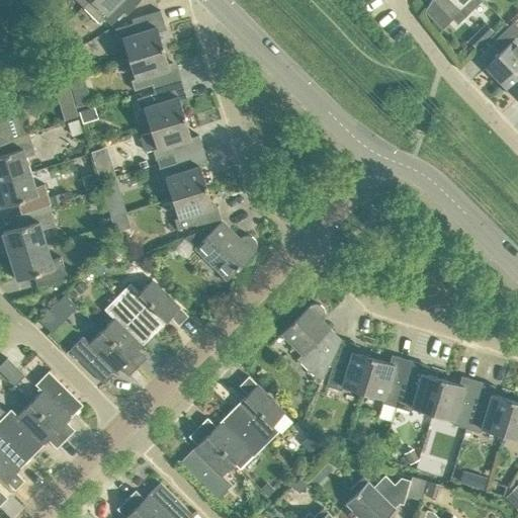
[(88,0),(82,7),(98,23),(102,18),(109,25),(122,12),(125,14),(140,0),(88,0)]
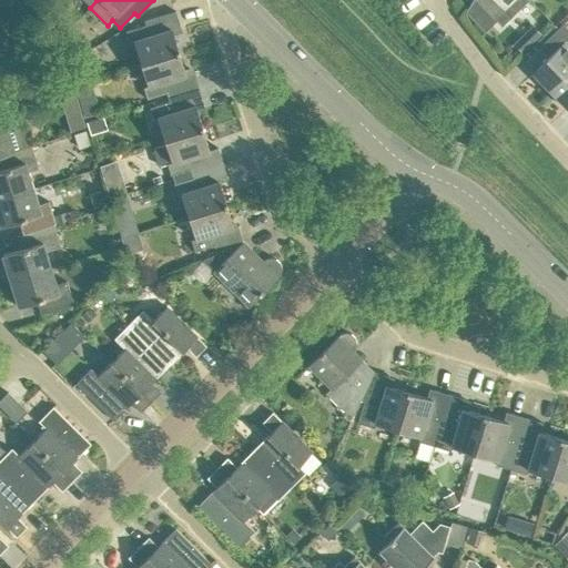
[(477,0),(476,1),(496,21),(499,26),(526,0),(477,0)]
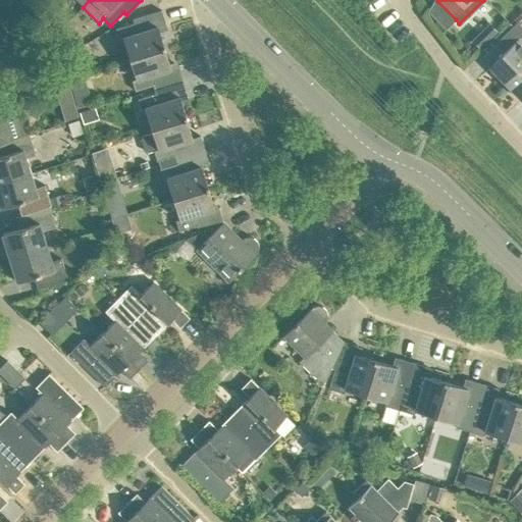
[(122,39),(129,59),(163,48),(157,28),(165,25),(160,10),(132,19),(133,23),(115,30),(118,40),(122,39)]
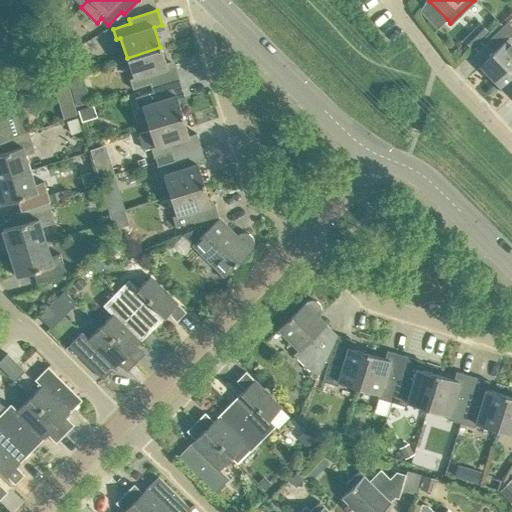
[(479,66),(495,82),(511,63),(511,42),(508,38),(511,34),(511,28),(506,22),(488,39),(497,48),(479,66)]
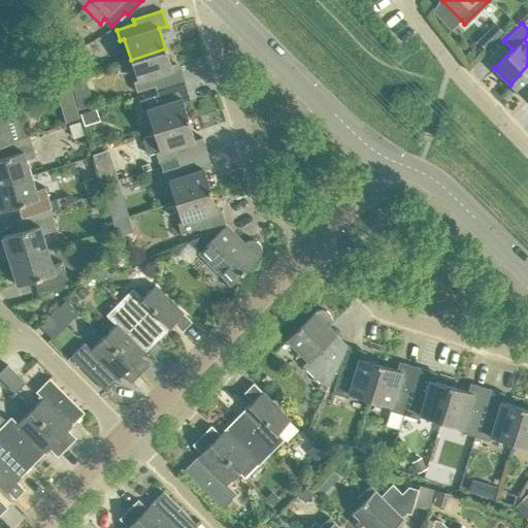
[(67,24),(63,31),(66,39),(69,38),(70,34),(72,34),(75,25),(67,24)]
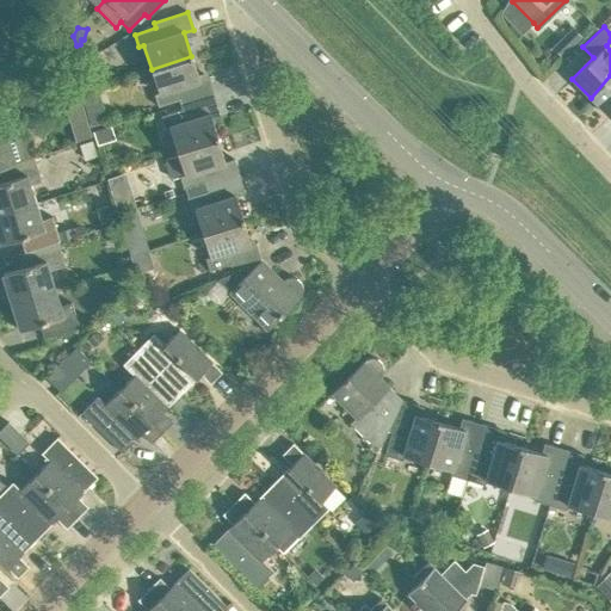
[(178,100),(179,105),(214,94),(208,78),(199,80),(191,56),(152,69),(159,93),(153,94),(158,107),(178,100)]
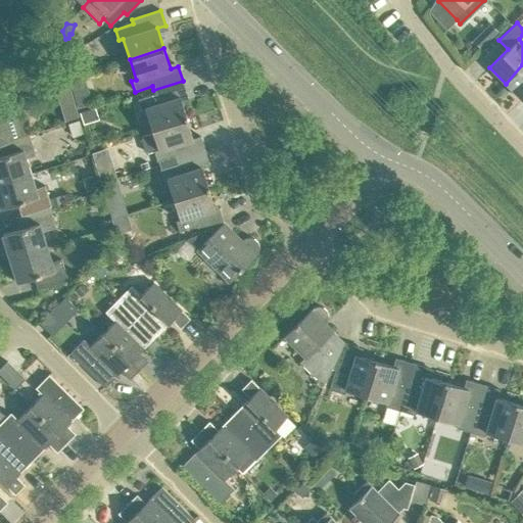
[(522,64),(506,84),(521,100),(522,98),(522,64)]
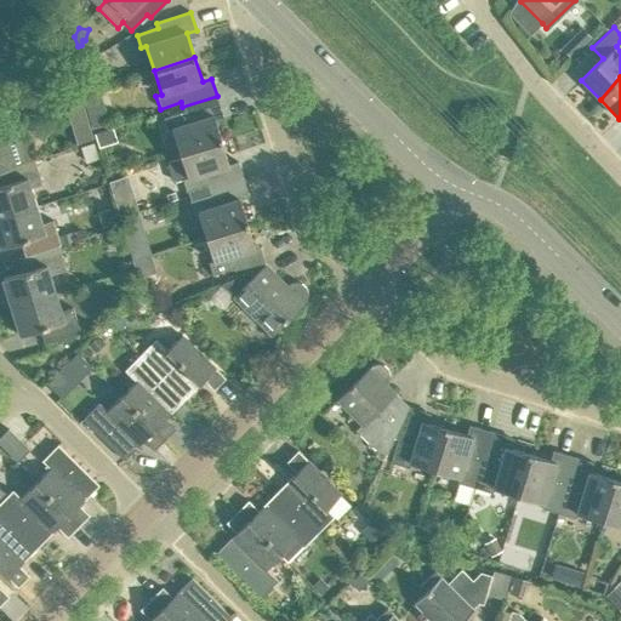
[(172,129),(180,153),(221,141),(212,117),(222,113),(217,96),(182,107),(184,112),(163,118),(166,131),(172,129)]
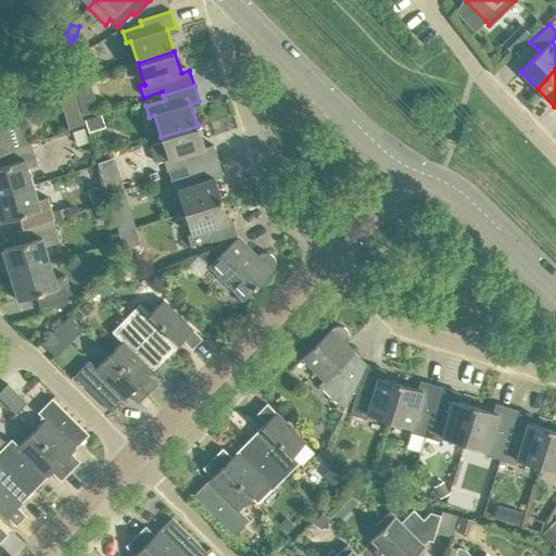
[(0,153),(3,152),(14,149),(28,144),(16,105),(0,110),(0,153)]
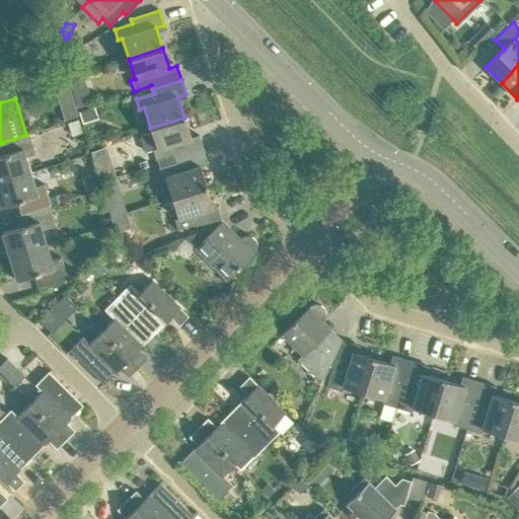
[(77,116),(74,104),(60,108),(64,120),(77,116)]
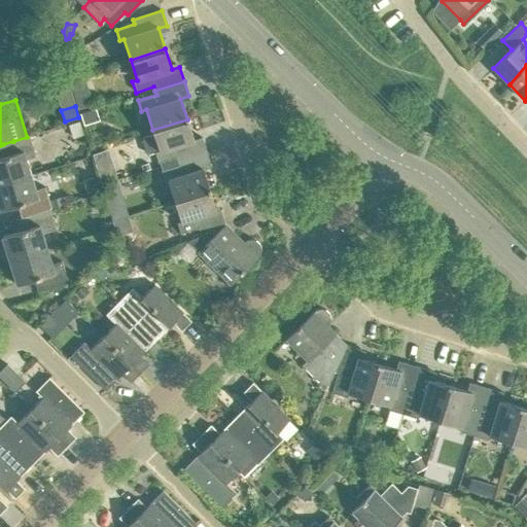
[(159,163),(161,167),(206,152),(202,138),(194,140),(187,119),(152,130),(153,134),(143,137),(141,141),(145,152),(148,154),(154,152),(157,163),(159,163)]
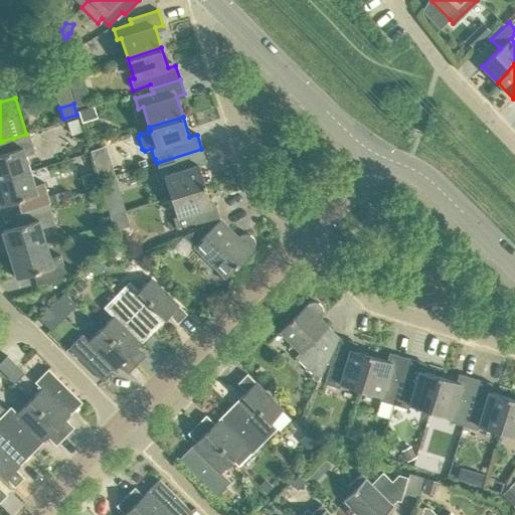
[(78,120),(67,123),(70,133),(81,129),(78,120)]
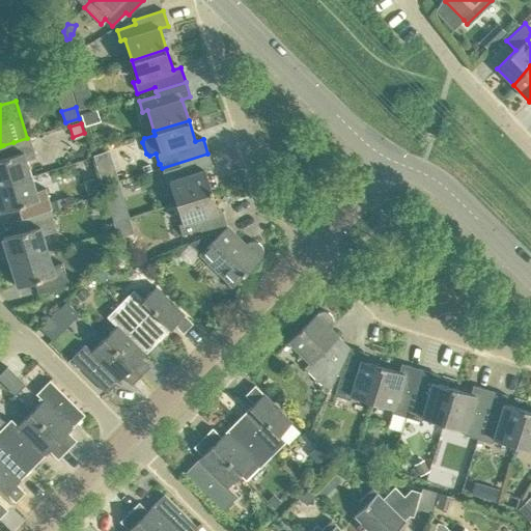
[(0,159),(0,185),(30,176),(26,161),(35,158),(29,137),(27,138),(14,142),(3,145),(7,157),(0,159)]
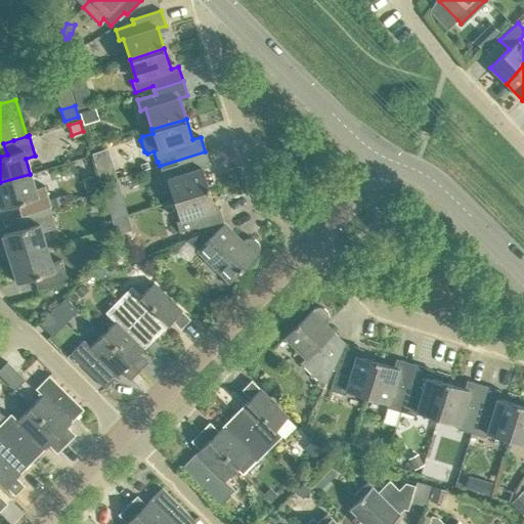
[(167,179),(173,200),(208,189),(202,169),(210,166),(205,151),(160,166),(161,170),(159,170),(163,181),(167,179)]
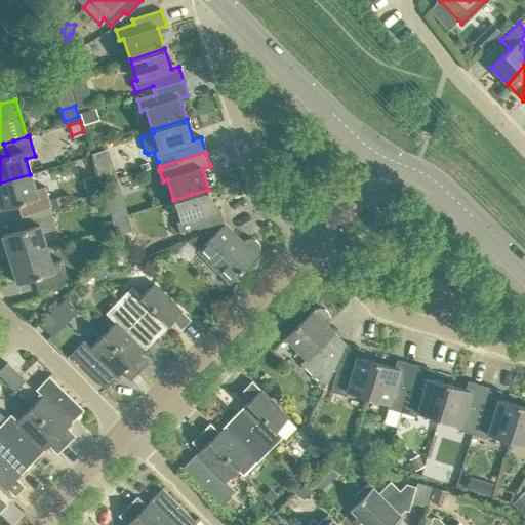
[(0,209),(22,203),(26,215),(49,208),(51,207),(44,187),(35,190),(30,174),(0,183),(0,209)]
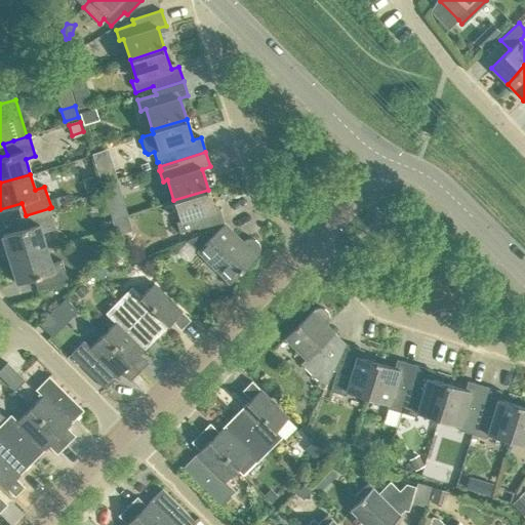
[(122,195),(117,180),(102,186),(106,200),(122,195)]
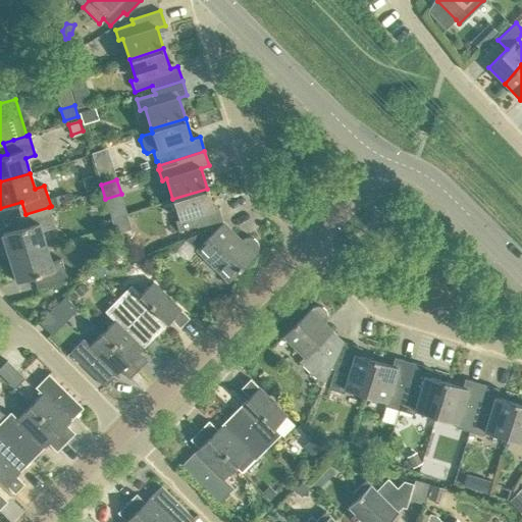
[(196,226),(198,233),(222,222),(217,208),(213,209),(207,189),(172,199),(179,219),(174,221),(177,231),(196,226)]
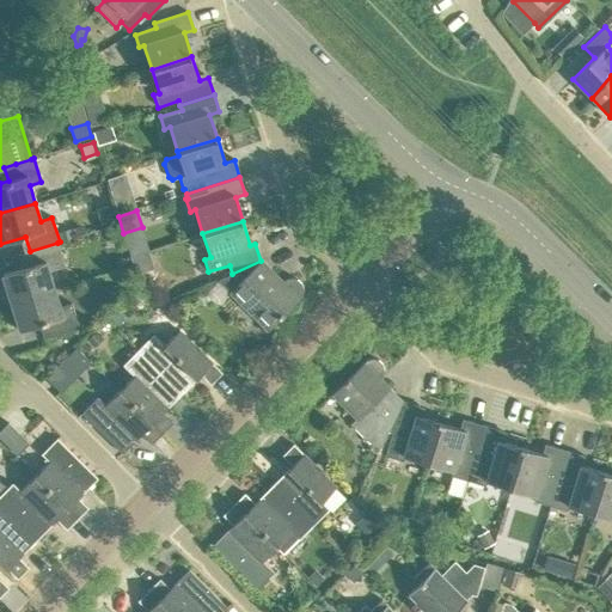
[(72,228),(59,233),(61,242),(74,237),(72,228)]
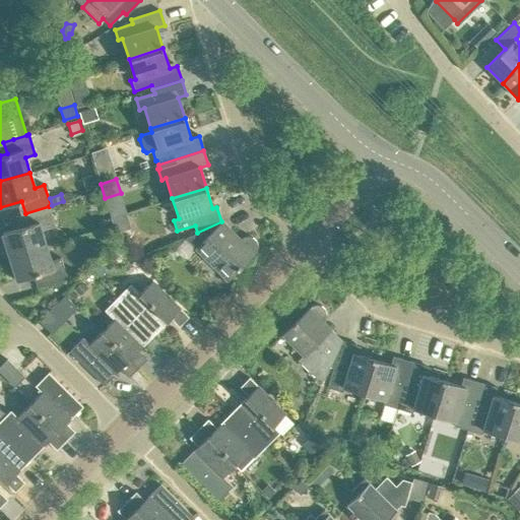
[(1,234),(9,257),(46,246),(42,231),(55,226),(49,206),(25,213),(14,216),(18,229),(1,234)]
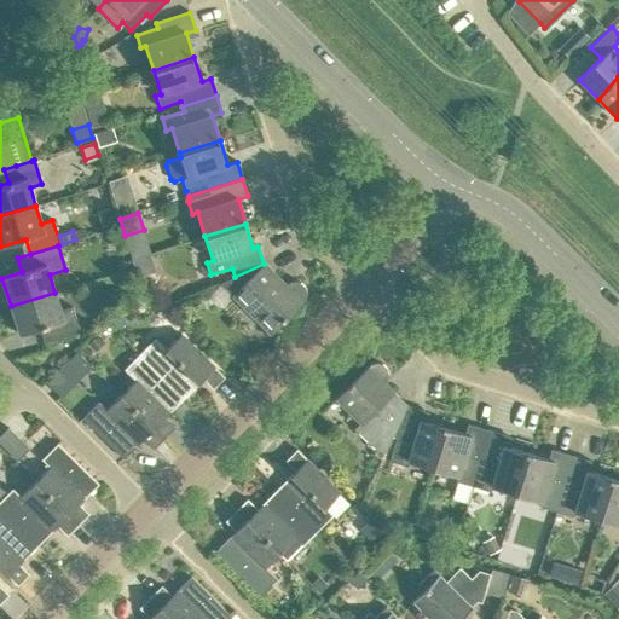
[(235,277),(241,283),(230,295),(270,335),(305,300),(306,294),(305,288),(300,283),(294,282),(288,283),(285,285),(264,264),(235,277)]
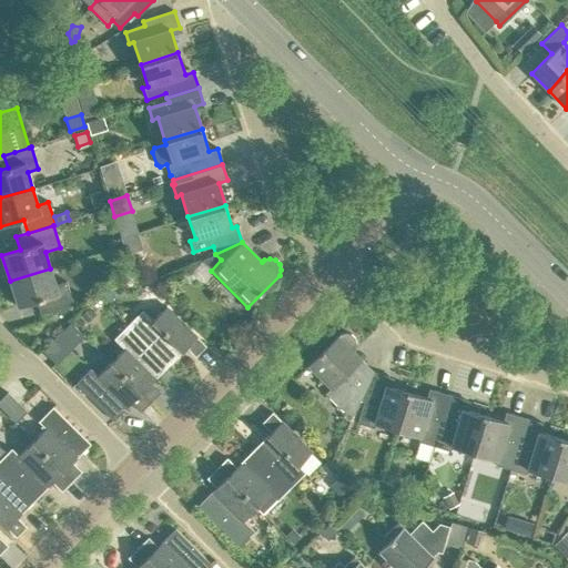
[(50,269),(10,281),(18,307),(36,302),(40,315),(73,304),(66,282),(56,285),(50,269)]
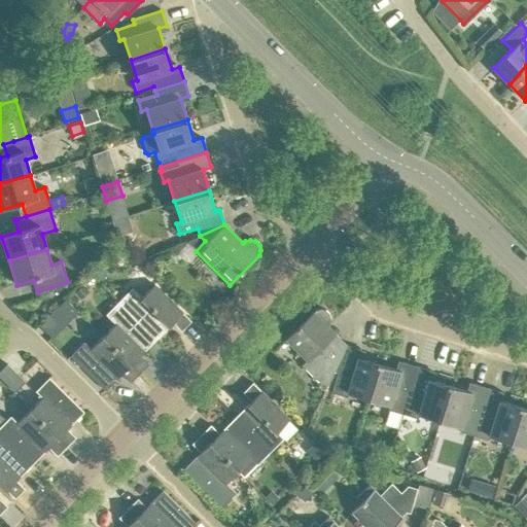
[(107,275),(99,267),(93,273),(101,280),(107,275)]
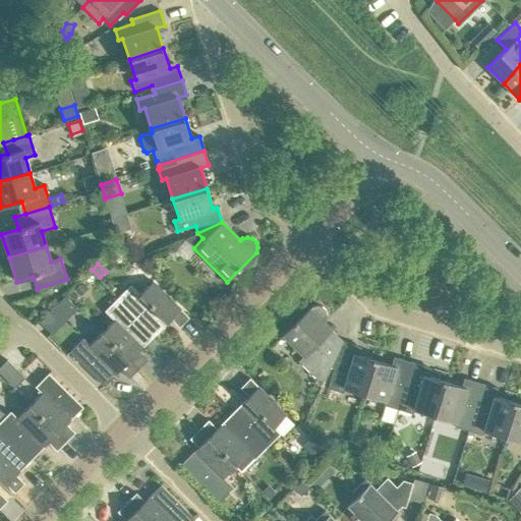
[(78,298),(90,287),(83,280),(71,291),(78,298)]
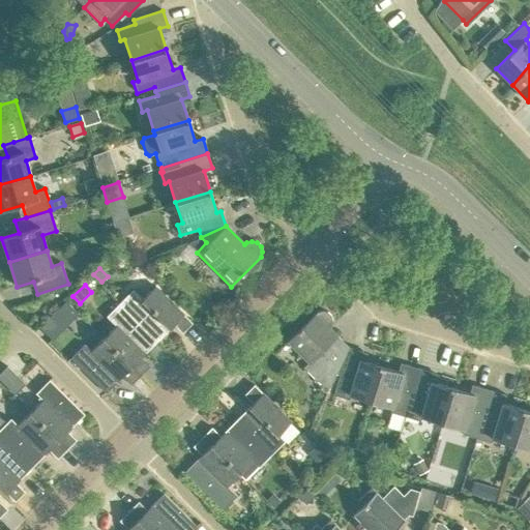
[(133,290),(119,303),(157,341),(173,325),(182,333),(192,323),(154,286),(142,299),(133,290)]
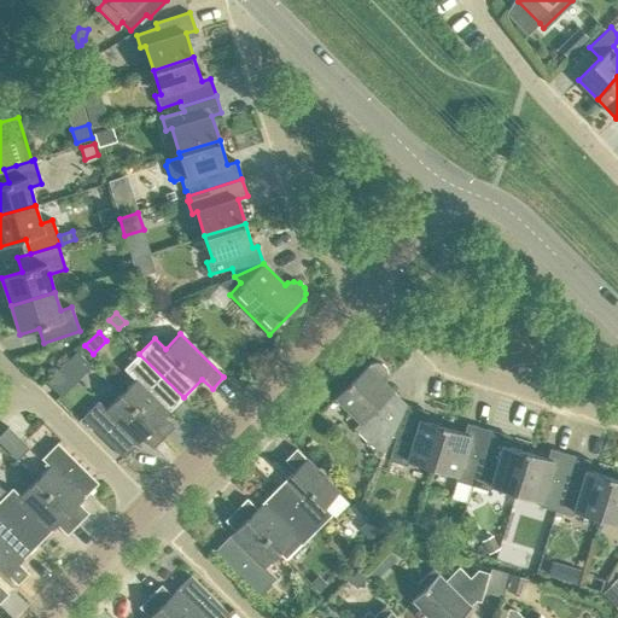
[(134,380),(120,395),(163,438),(174,426),(164,417),(184,397),(139,354),(123,369),(134,380)]
